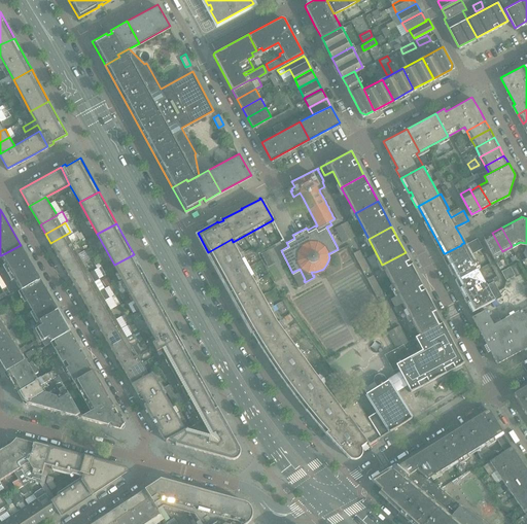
[(502,251),(492,233),(483,238),(493,256),(502,251)]
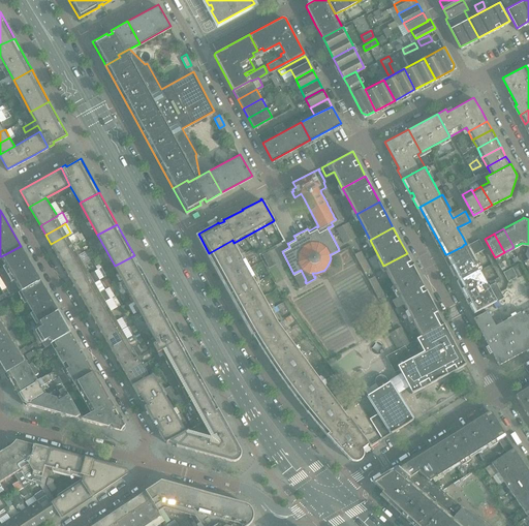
[(73,244),(72,244),(67,235),(51,244),(56,253),(73,244)]
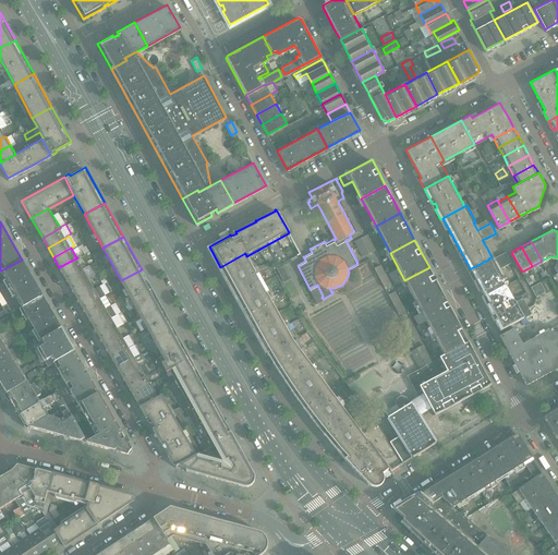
[(508,281),(504,275),(501,276),(497,268),(510,261),(505,251),(492,257),(490,257),(488,258),(488,260),(471,268),(470,268),(484,293),(505,281),(505,282),(508,281)]
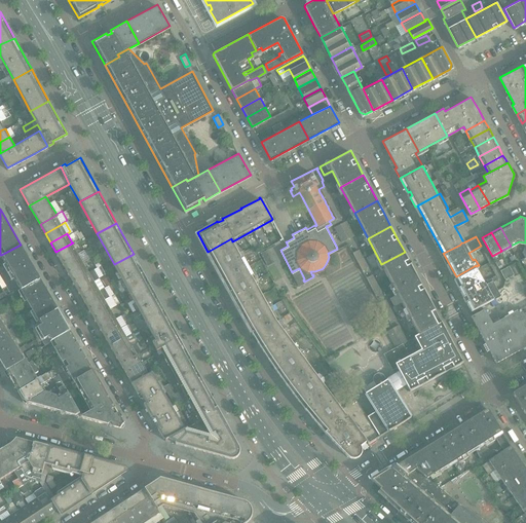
[(240,256),(232,241),(231,238),(208,252),(222,278),(246,265),(240,256)]
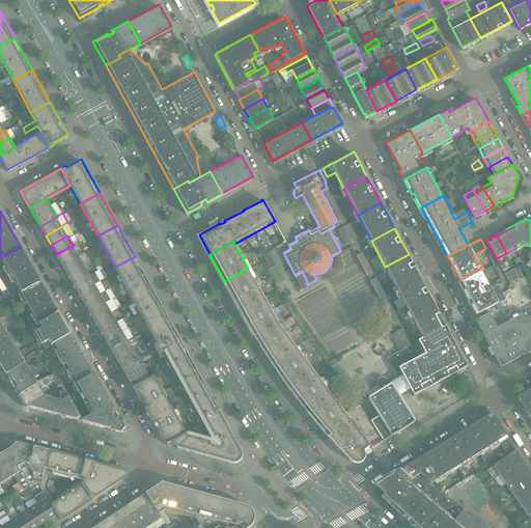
[(79,254),(81,252),(82,250),(81,249),(79,245),(78,244),(76,244),(76,243),(73,245),(74,245),(56,254),(61,264),(79,254)]
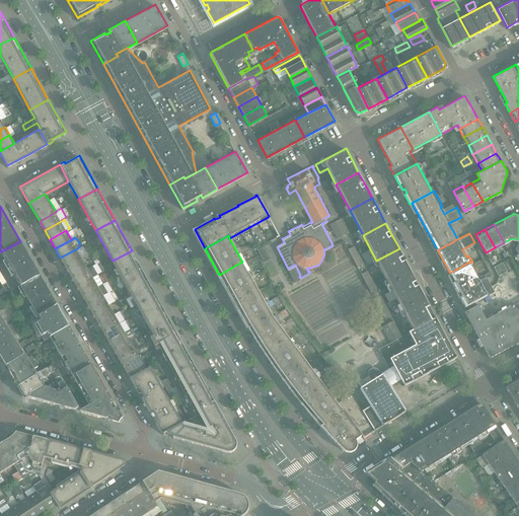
[(40,274),(28,254),(20,241),(1,251),(1,252),(4,259),(0,261),(0,266),(6,262),(19,285),(20,285),(40,274)]
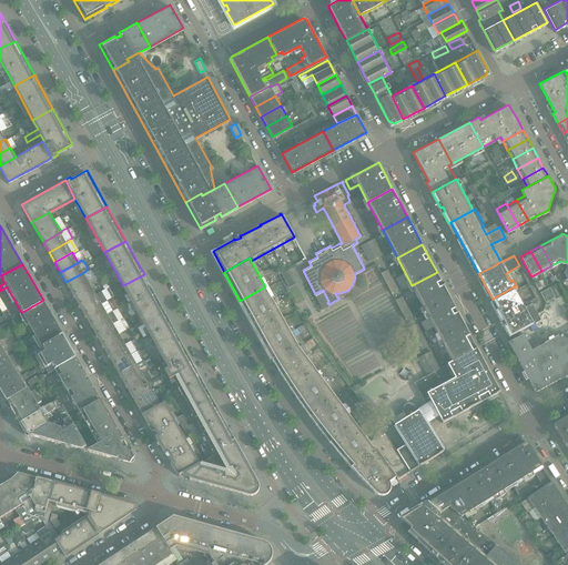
[(102,274),(99,269),(92,272),(97,278),(102,274)]
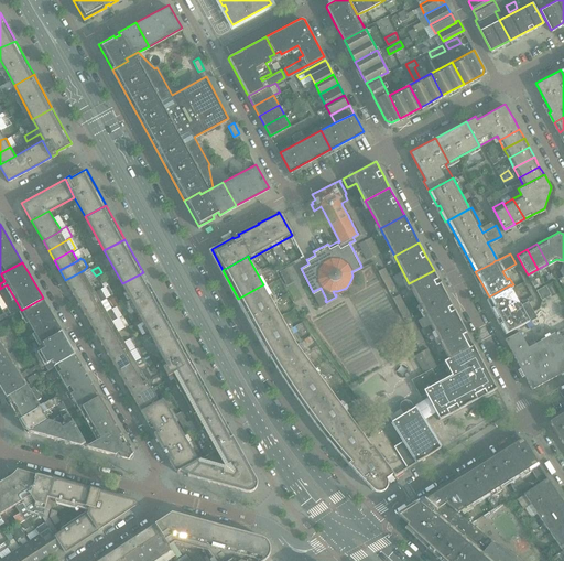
[(89,280),(84,270),(65,280),(72,290),(89,280)]
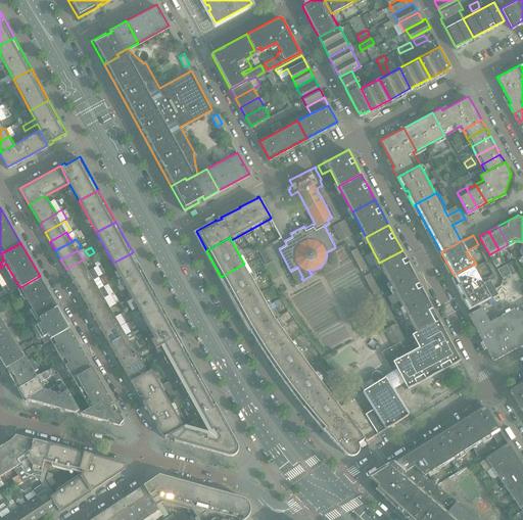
[(415,275),(409,263),(402,250),(379,263),(392,287),(415,275)]
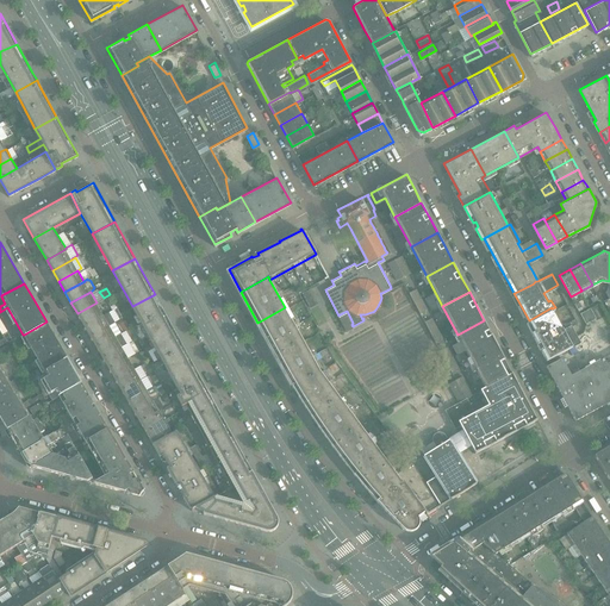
[(175,331),(166,316),(155,294),(132,306),(153,343),(175,331)]
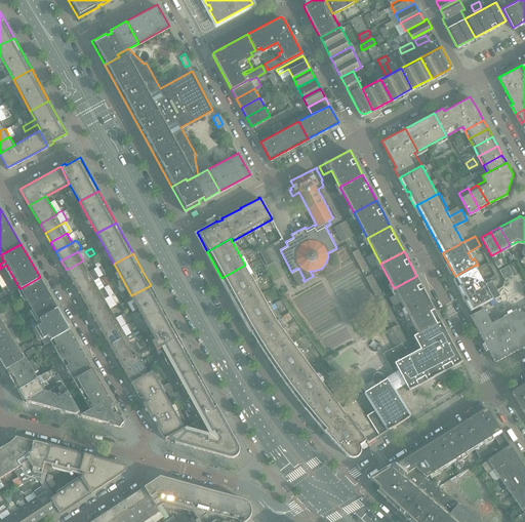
[(502,263),(499,257),(494,259),(497,266),(502,263)]
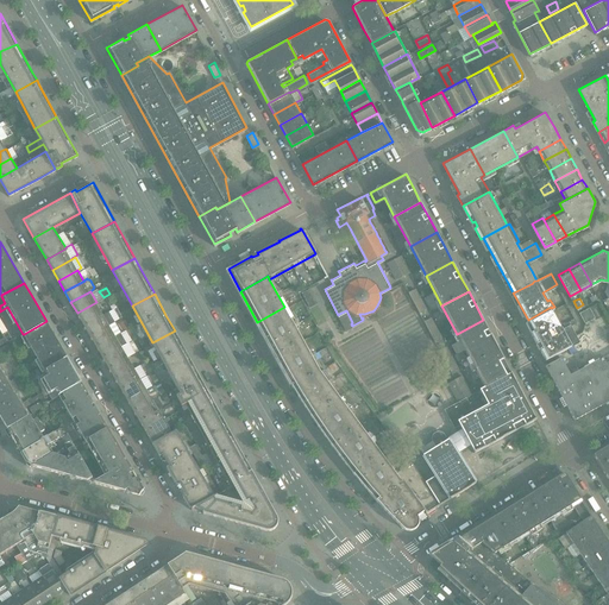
[(96,302),(77,313),(83,323),(102,313),(96,302)]
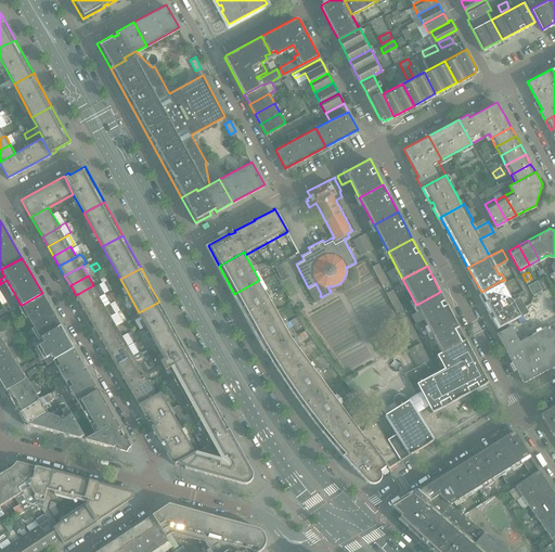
[(275,309),(269,298),(259,280),(234,294),(250,322),(275,309)]
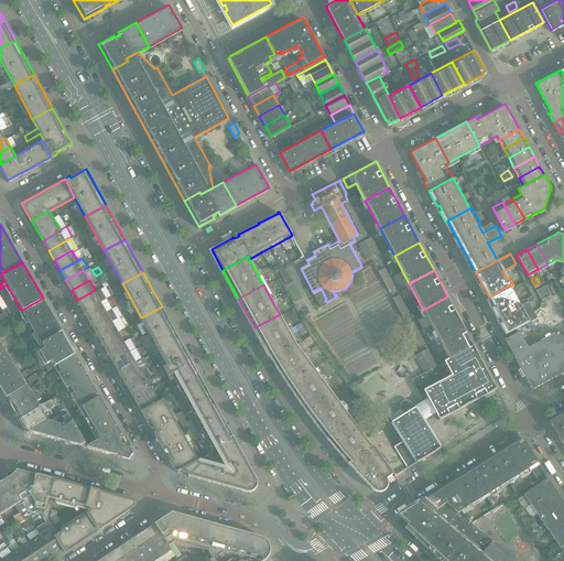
[(537,315),(528,299),(520,303),(510,286),(510,284),(489,297),(494,305),(491,308),(505,333),(537,315)]
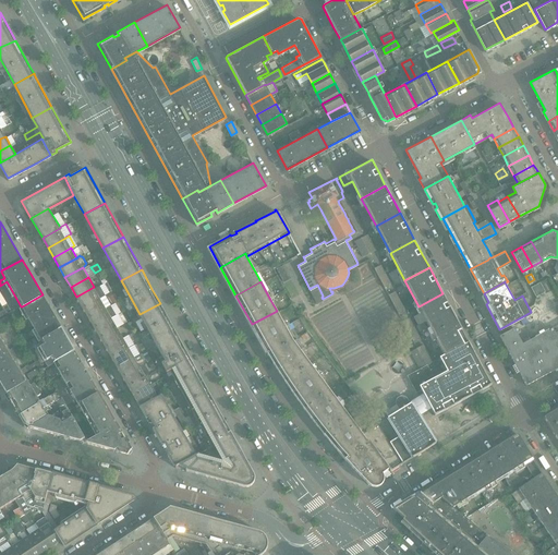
[(82,306),(100,297),(99,297),(105,293),(99,284),(94,287),(76,297),(82,306)]
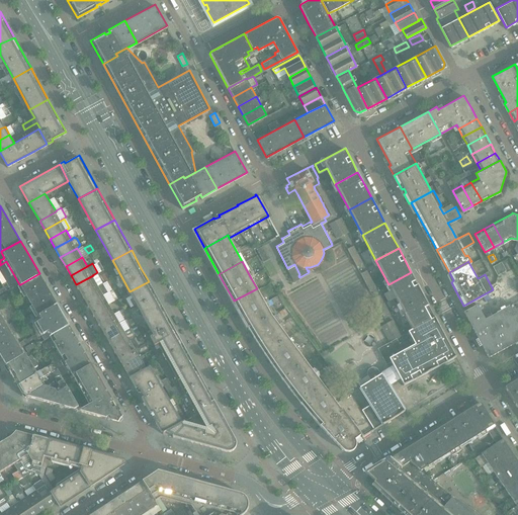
[(105,270),(100,273),(104,280),(109,277),(105,270)]
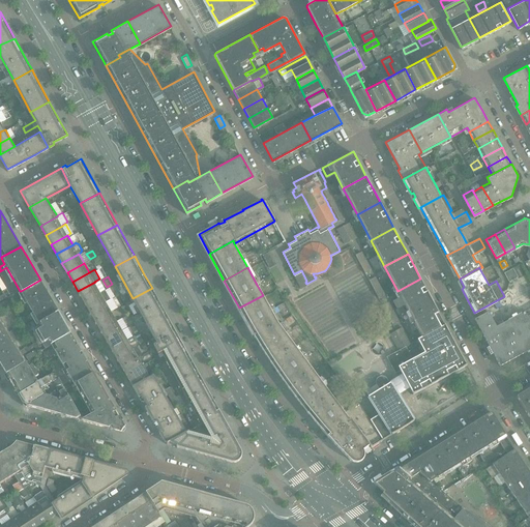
[(435,303),(428,291),(420,279),(398,291),(411,316),(435,303)]
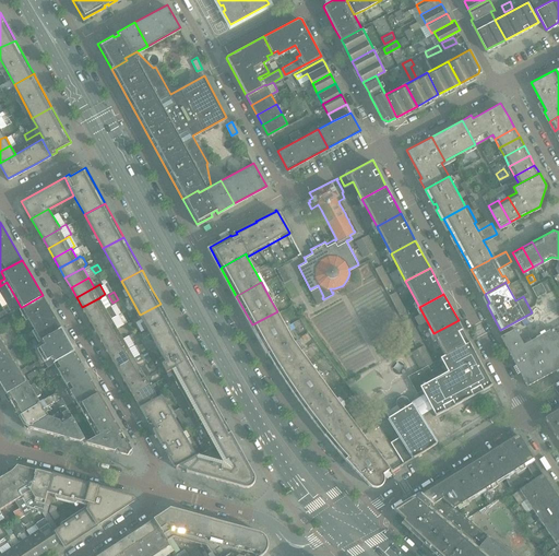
[(61,328),(43,295),(22,307),(34,328),(20,336),(23,341),(37,332),(38,334),(24,343),(27,350),(33,346),(35,350),(37,347),(43,344),(39,340),(61,328)]
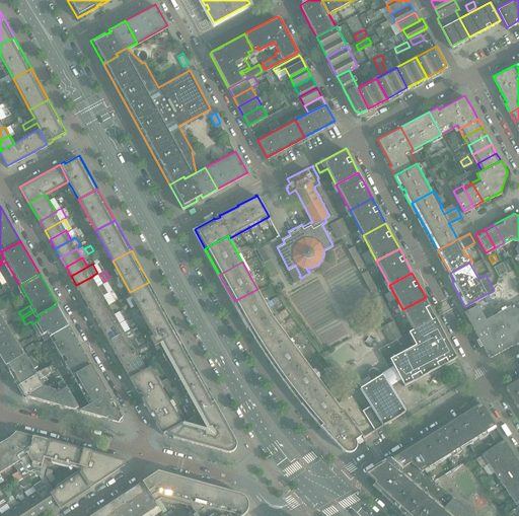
[(93,276),(76,285),(82,294),(98,285),(93,276)]
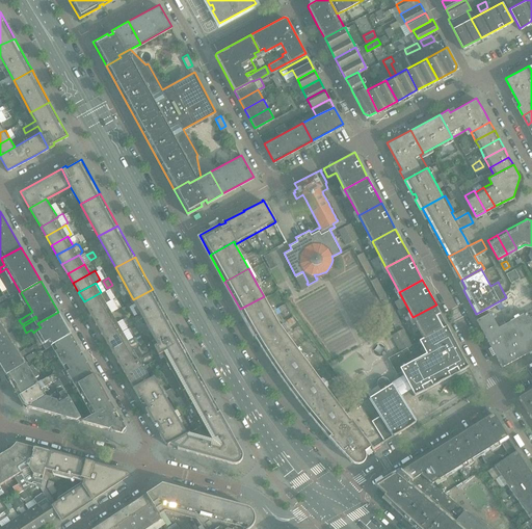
[(101,292),(84,301),(89,311),(106,301),(110,298),(105,289),(101,292)]
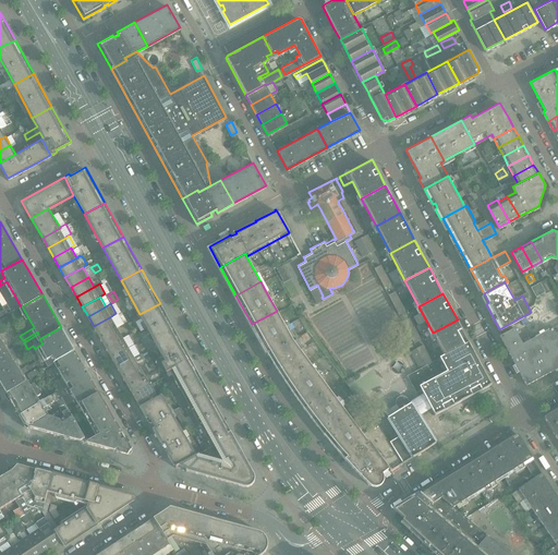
[(178,336),(170,322),(160,303),(140,314),(158,347),(178,336)]
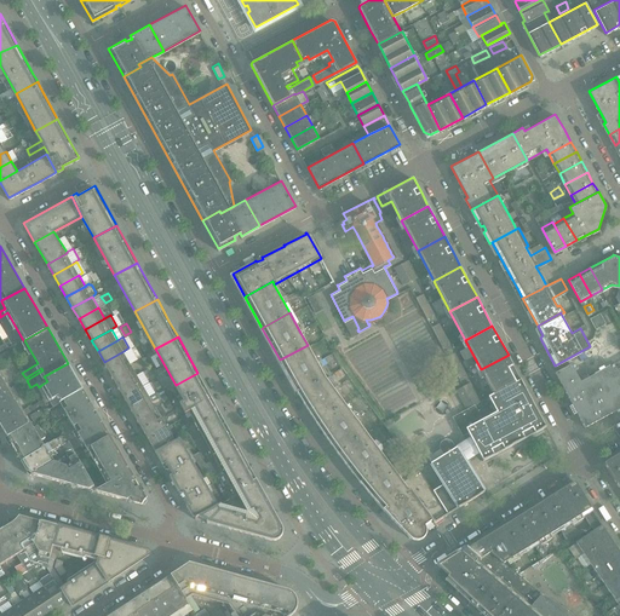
[(325,376),(314,356),(308,345),(280,360),(291,379),(298,391),(325,376)]
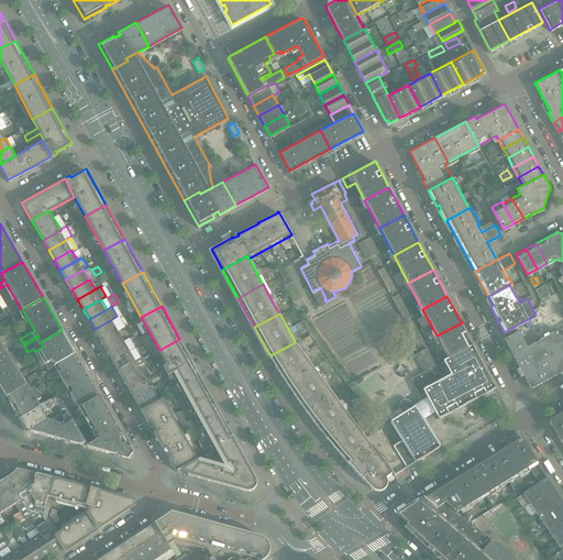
[(0,327),(10,321),(7,317),(0,320),(0,327)]
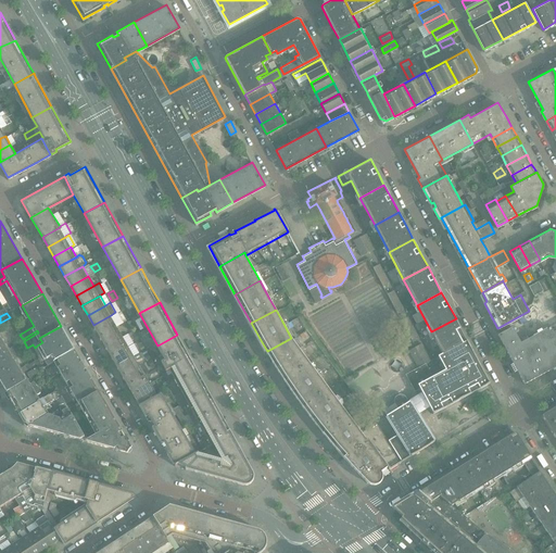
[(99,335),(116,325),(111,315),(93,325),(99,335)]
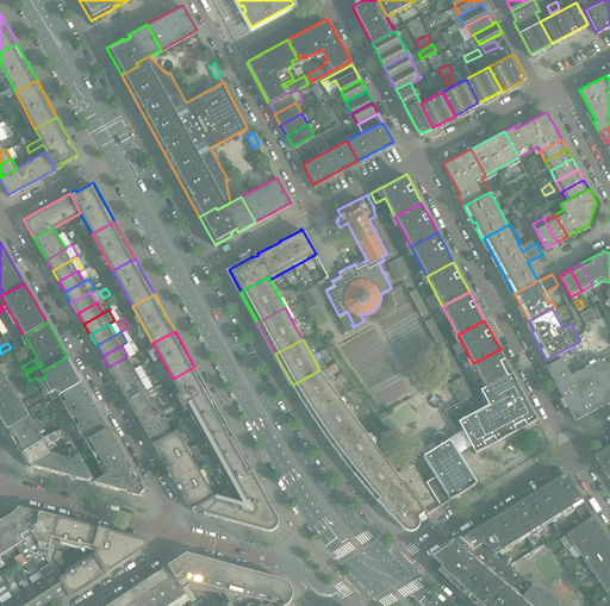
[(500,349),(473,363),(481,379),(485,386),(511,372),(505,358),(500,349)]
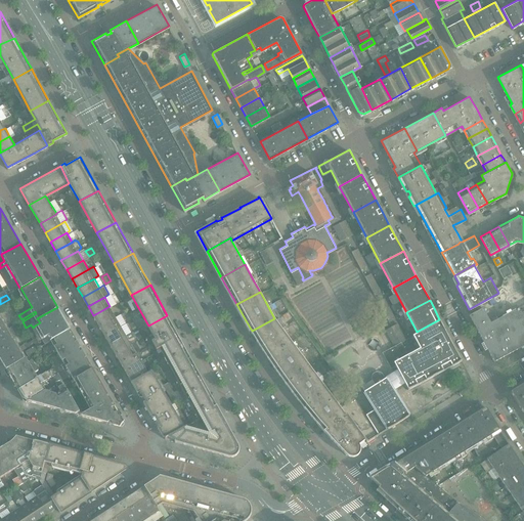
[(116,316),(115,315),(110,306),(93,315),(98,324),(116,316)]
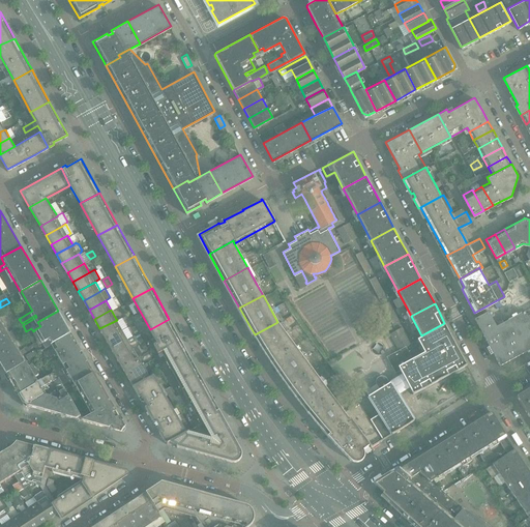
[(529,318),(528,315),(525,310),(497,325),(489,310),(474,317),(489,345),(487,346),(490,353),(493,351),(499,363),(529,347),(529,318)]
